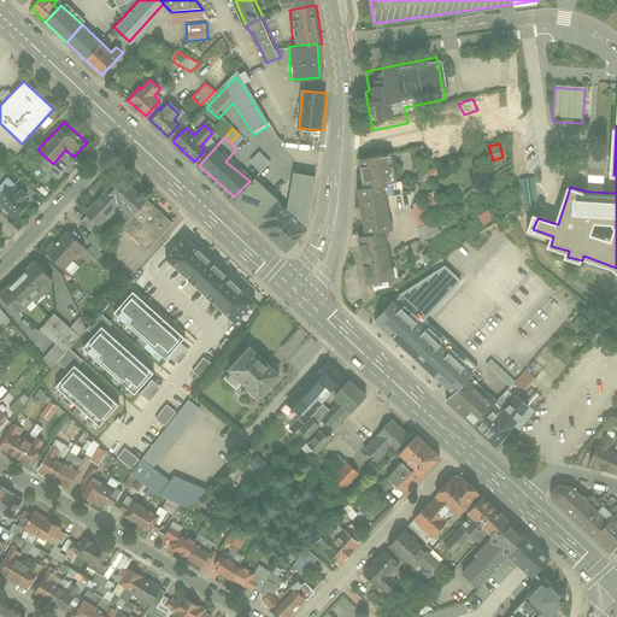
[(422,147),(410,151),(415,171),(425,168),(422,147)]
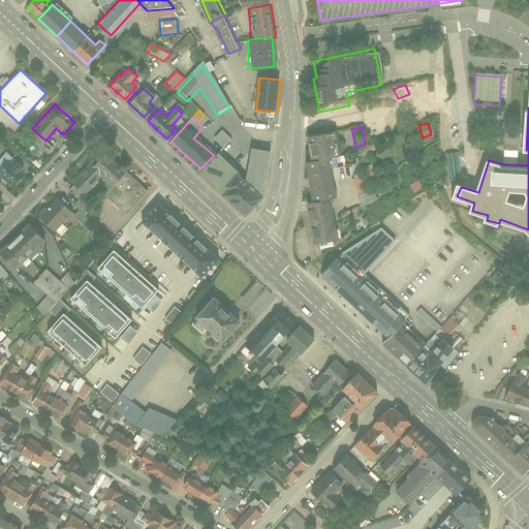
[(231,139),(223,131),(215,139),(224,148),(231,139)]
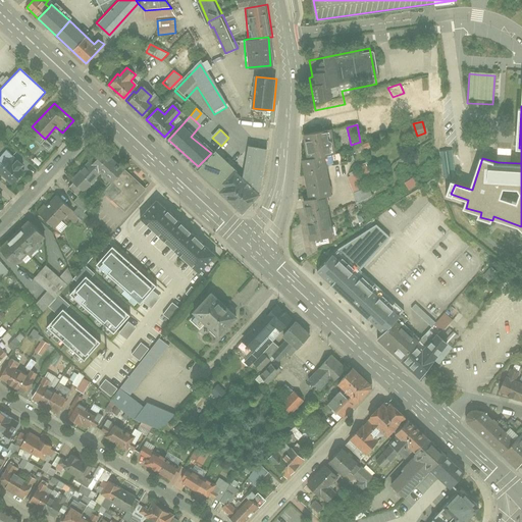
[(305,200),(312,240),(334,236),(327,197),(334,196),(329,167),(336,165),(331,134),(308,138),(311,160),(304,161),(311,199),(305,200)]
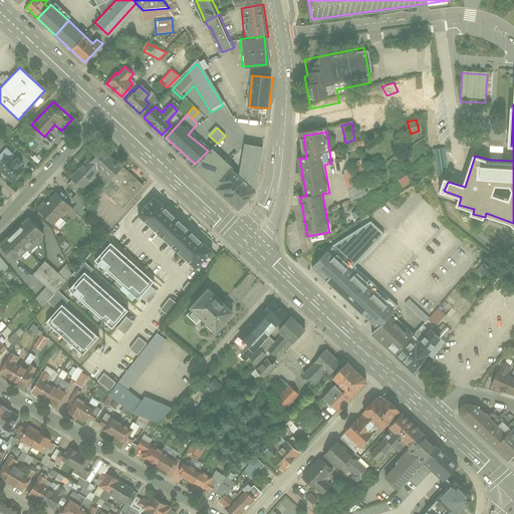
[(260,144),(245,141),(239,176),(210,149),(208,151),(195,164),(194,166),(238,208),(254,190),(260,144)]
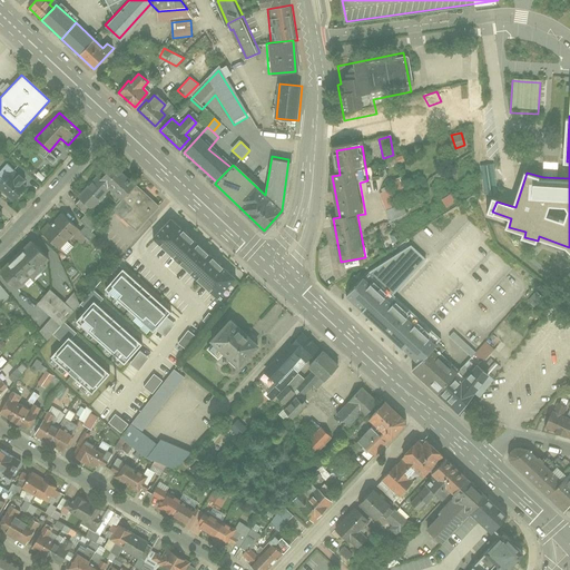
[(107,192),(119,202),(135,185),(108,161),(76,198),(90,210),(107,192)]
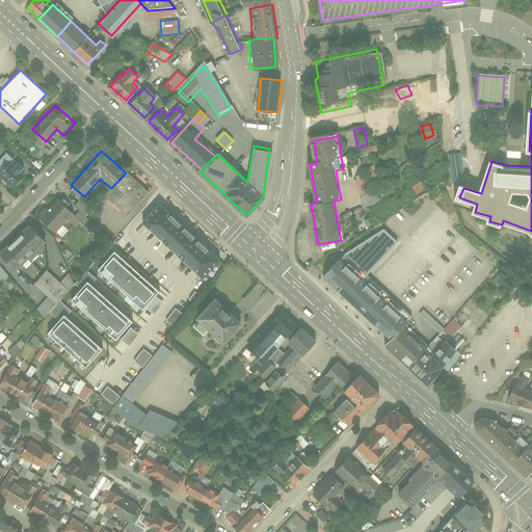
[(461,156),(449,158),(453,185),(466,184),(461,156)]
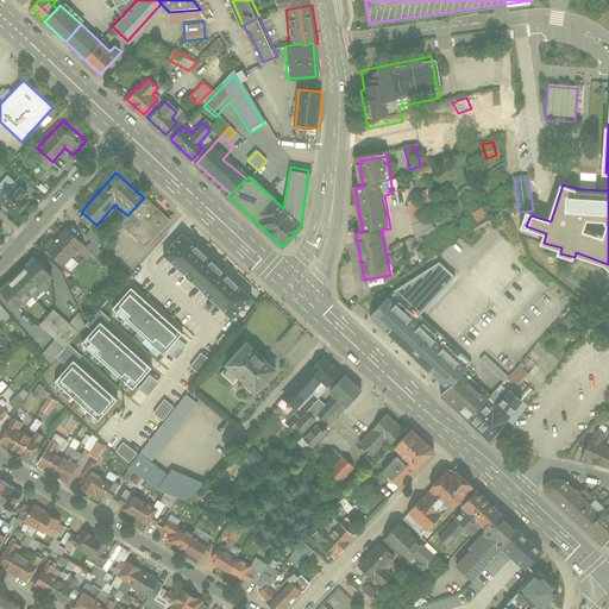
[(0,202),(0,205),(16,219),(29,203),(25,200),(29,195),(20,189),(13,198),(8,193),(0,202)]
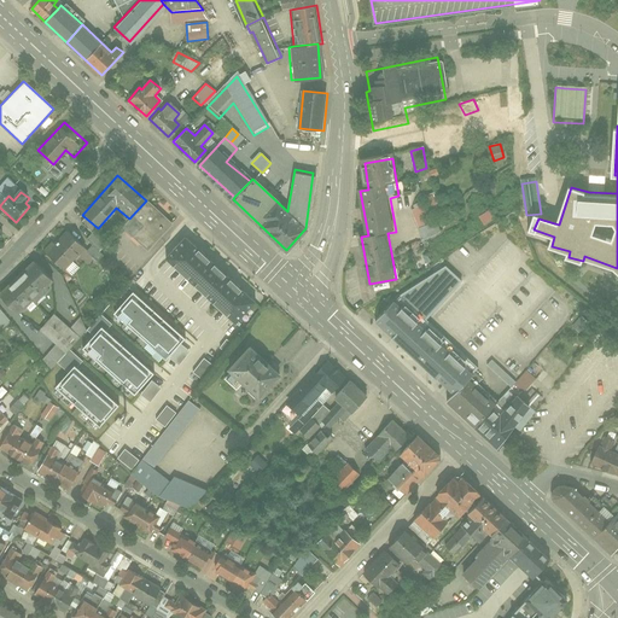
[(435,194),(426,198),(432,215),(442,211),(435,194)]
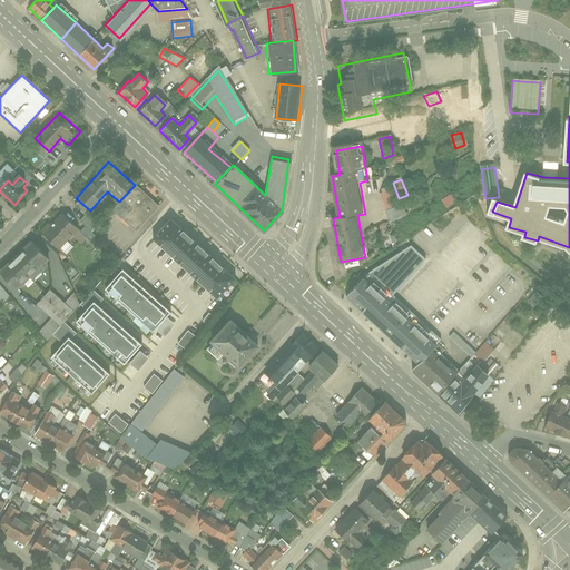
[(135,231),(158,205),(135,185),(119,202),(111,209),(135,231)]
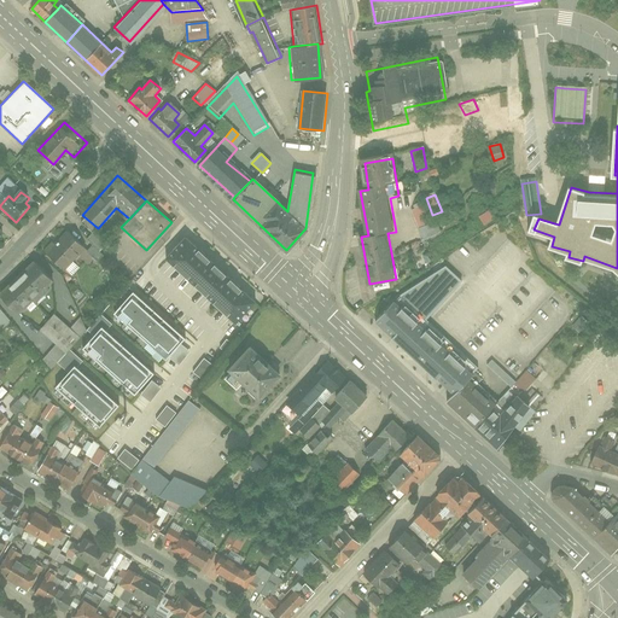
[(426,204),(414,209),(421,226),(433,221),(426,204)]
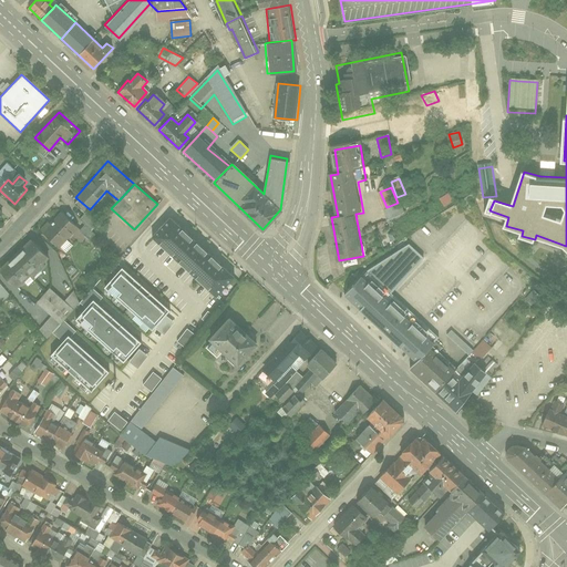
[(449,194),(440,198),(443,206),(453,200),(449,194)]
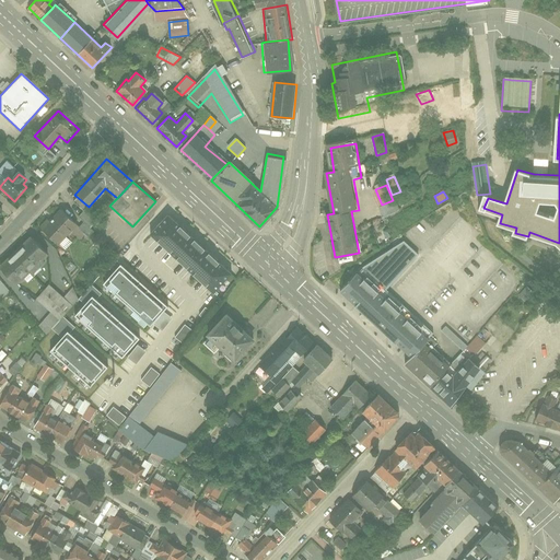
[(393,200),(382,205),(386,214),(400,208),(396,198),(393,200)]
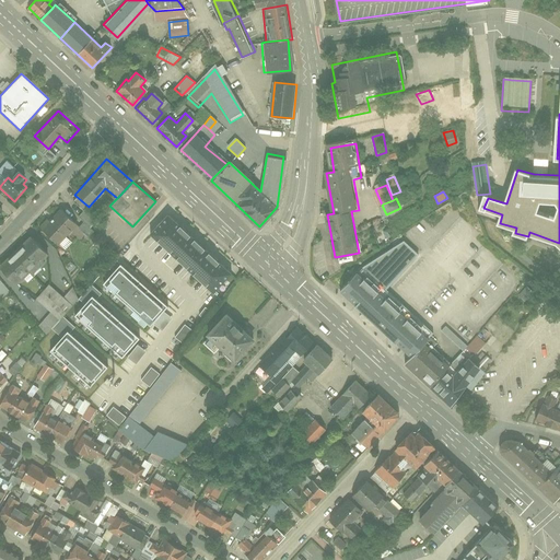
[(74,222),(61,210),(44,229),(57,242),(74,222)]
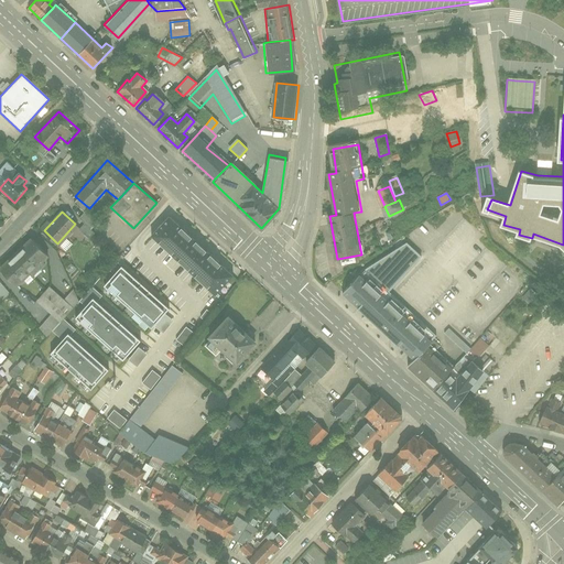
[(84,224),(79,228),(85,234),(95,225),(84,213),(78,218),(84,224)]
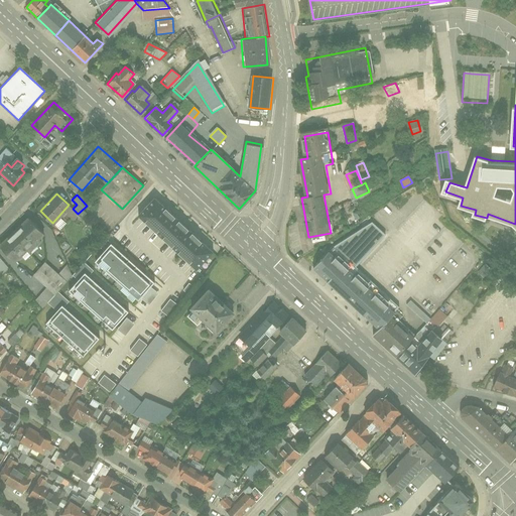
[(138,215),(197,270),(214,252),(155,197),(138,215)]
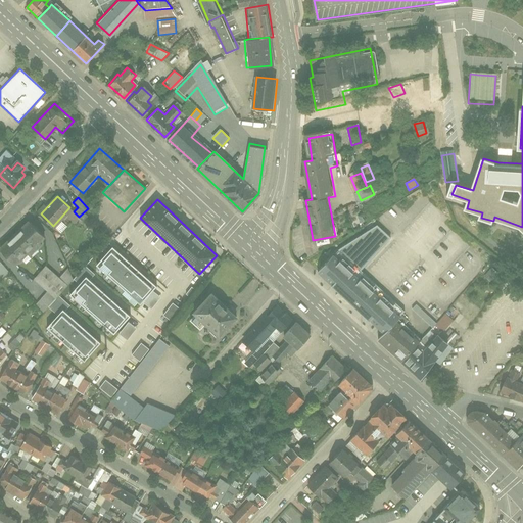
[(60,233),(65,225),(59,221),(54,229),(60,233)]
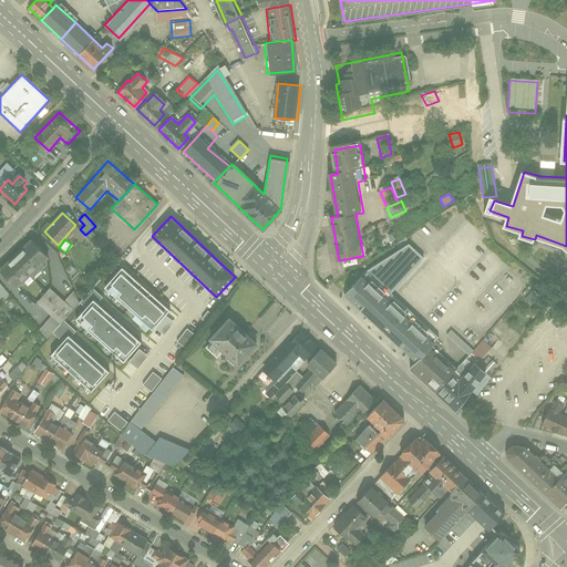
[(33,240),(17,255),(29,270),(47,256),(33,240)]
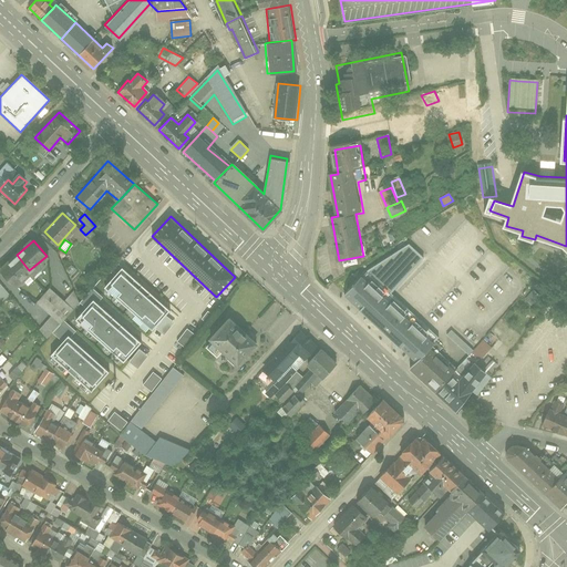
[(344,298),(414,366),(428,350),(440,337),(391,292),(423,259),(409,246),(362,278),(344,298)]
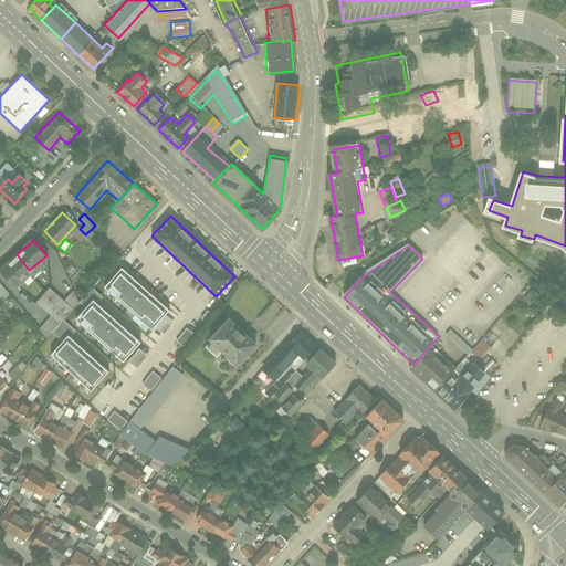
[(17,254),(0,268),(0,269),(12,283),(29,270),(17,254)]
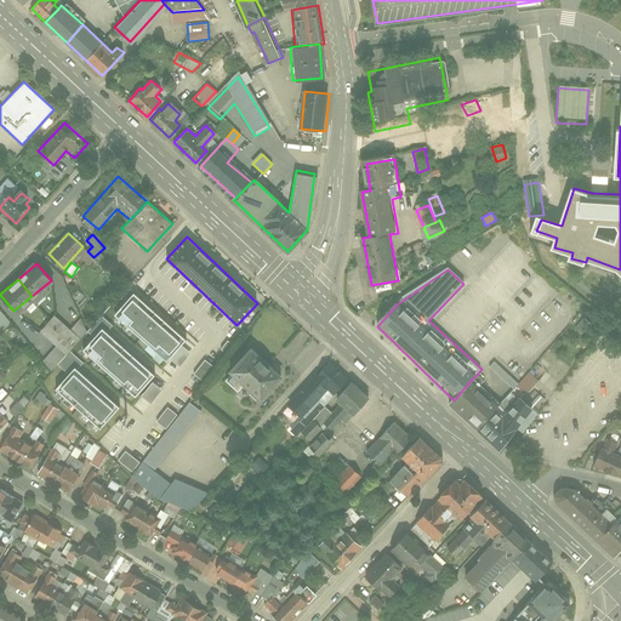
[(167,360),(187,340),(135,294),(115,314),(167,360)]
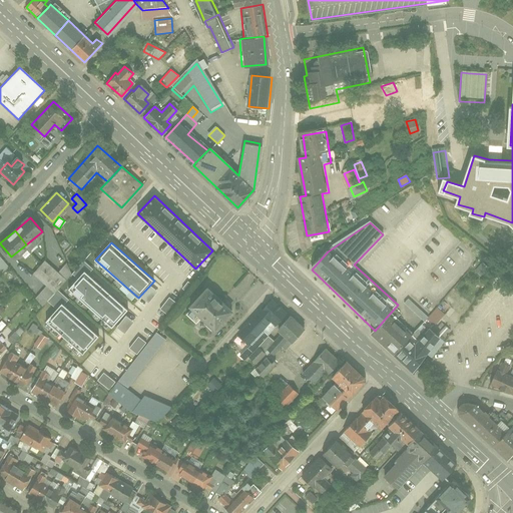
[(67,280),(46,261),(36,272),(57,291),(67,280)]
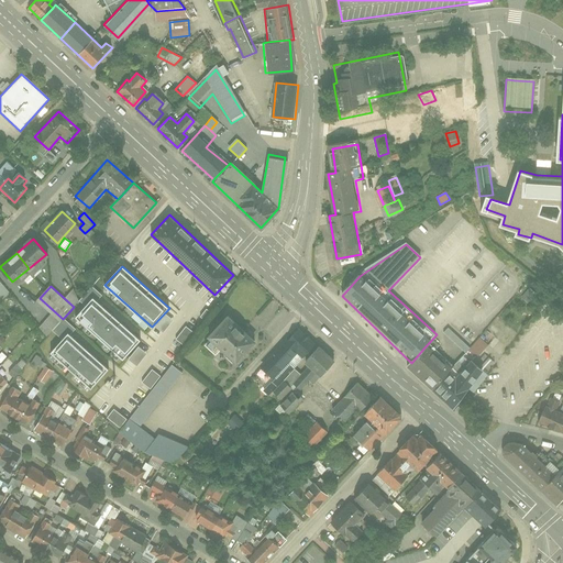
[(97,298),(100,293),(89,287),(87,293),(97,298)]
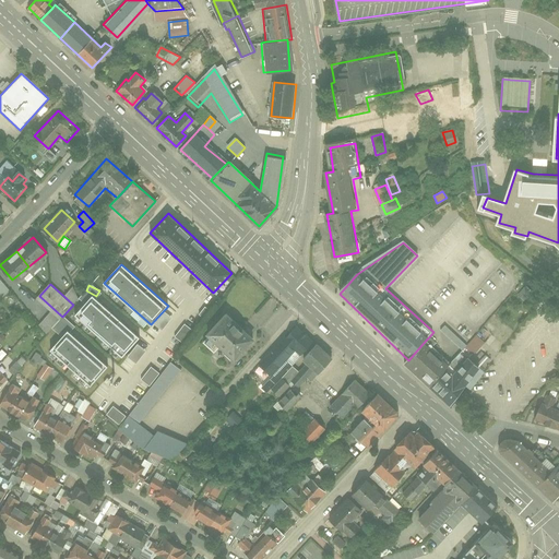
[(75,314),(122,357),(140,337),(93,295),(75,314)]
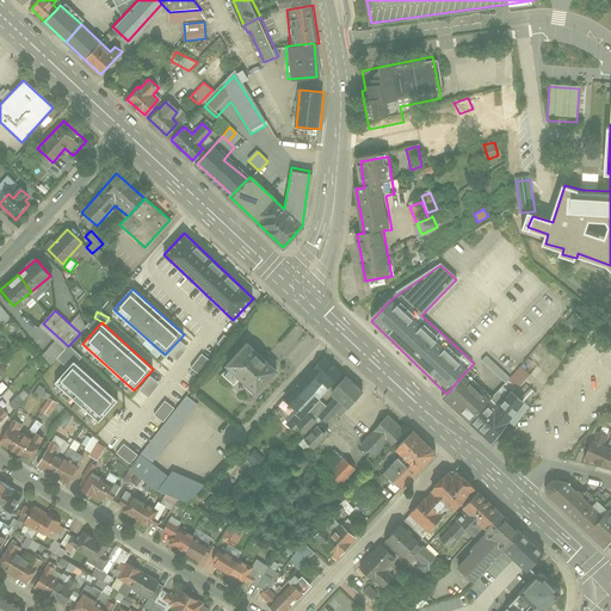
[(226,366),(221,372),(234,383),(239,378),(253,392),(275,368),(244,340),(222,364),(226,366)]
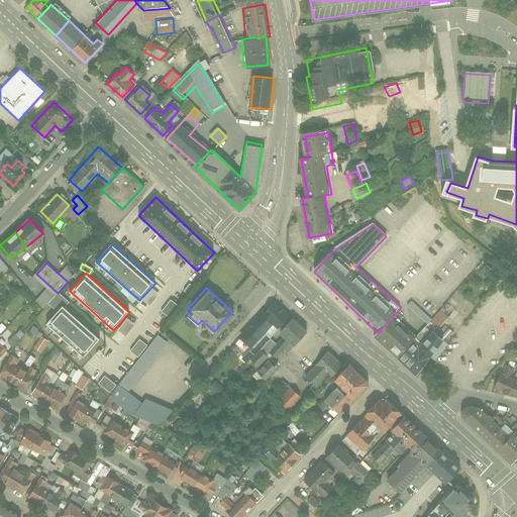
[(287,315),(272,302),(240,338),(251,348),(273,323),(277,327),(287,315)]
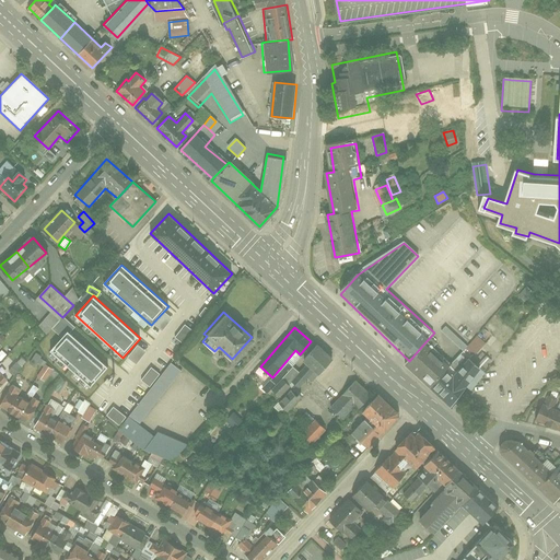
[(50,350),(91,386),(108,366),(69,330),(50,350)]
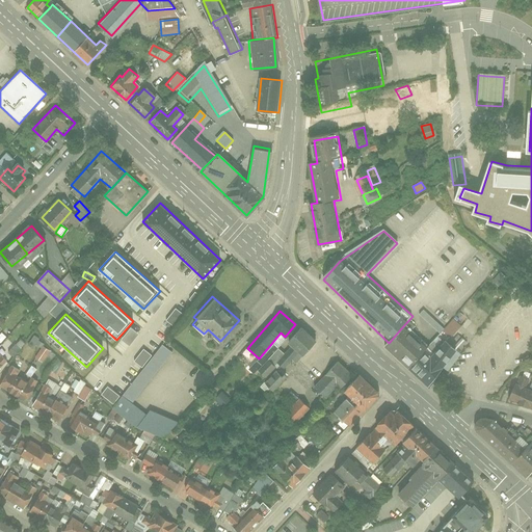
[(461,326),(454,320),(444,330),(451,338),(461,326)]
